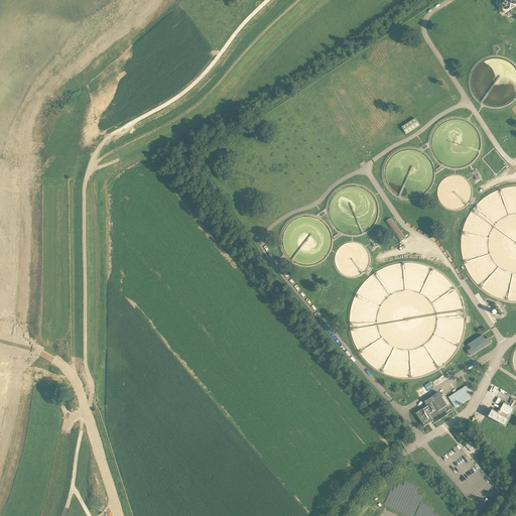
[(515,0),(506,0),(499,5),(505,14),(515,6),(515,0)]
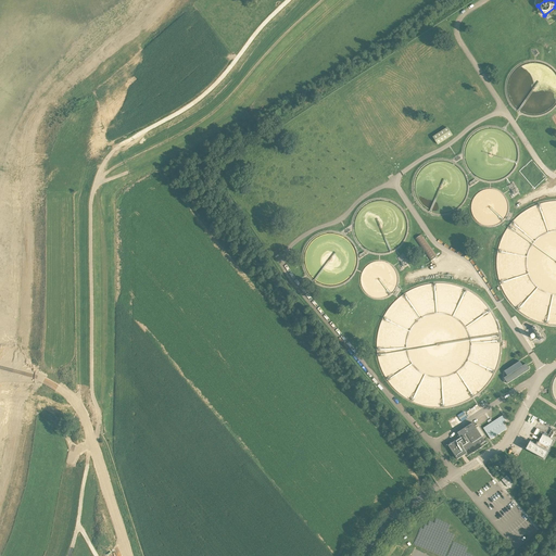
[(432,137),(438,146),(453,136),(447,127),(432,137)]
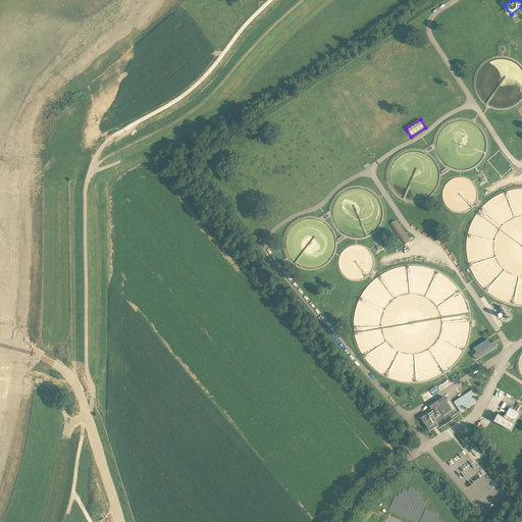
[(404,245),(410,240),(396,219),(388,224),(404,245)]
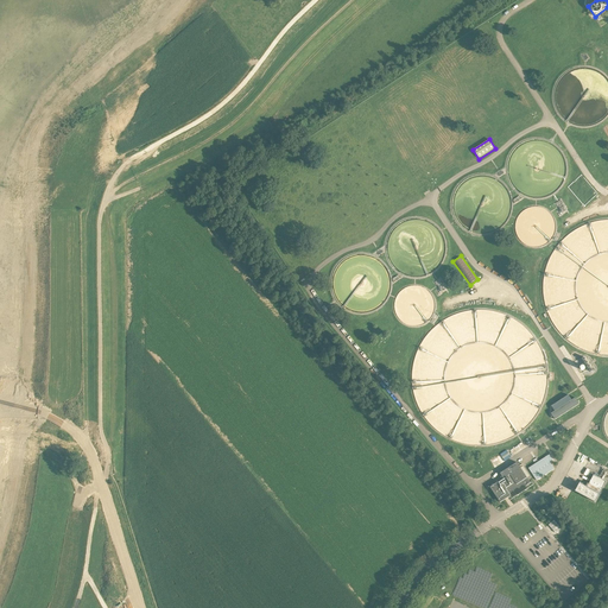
[(551,413),(555,420),(580,404),(575,398),(551,413)]
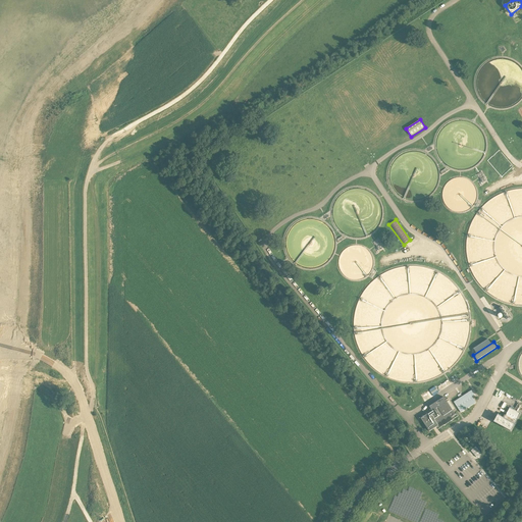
[(435,385),(429,389),(433,396),(439,393),(435,385)]
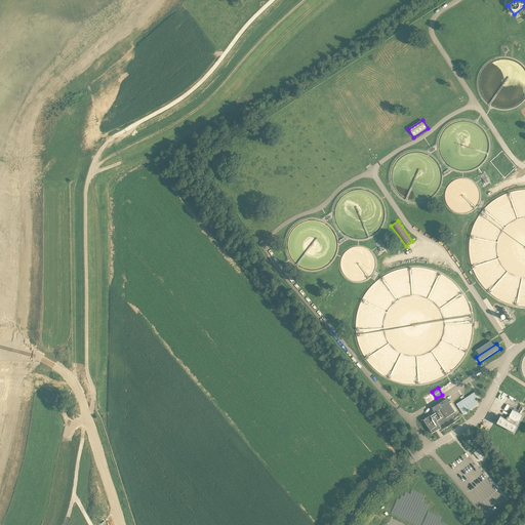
[(463,415),(478,405),(475,400),(478,398),(474,393),(456,404),(463,415)]
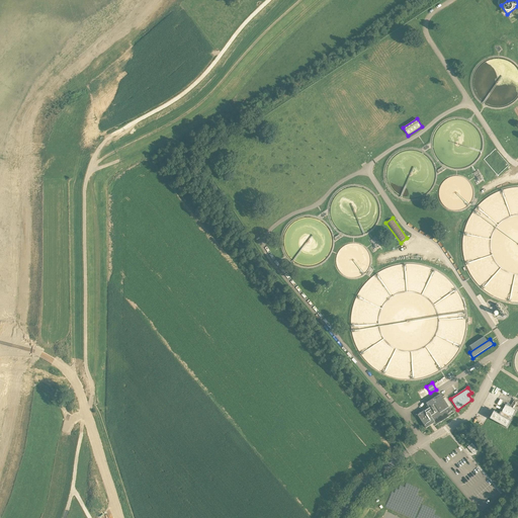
[(429,409),(418,416),(426,428),(435,423),(436,424),(440,422),(440,423),(449,417),(447,414),(451,412),(441,395),(426,405),(429,409)]
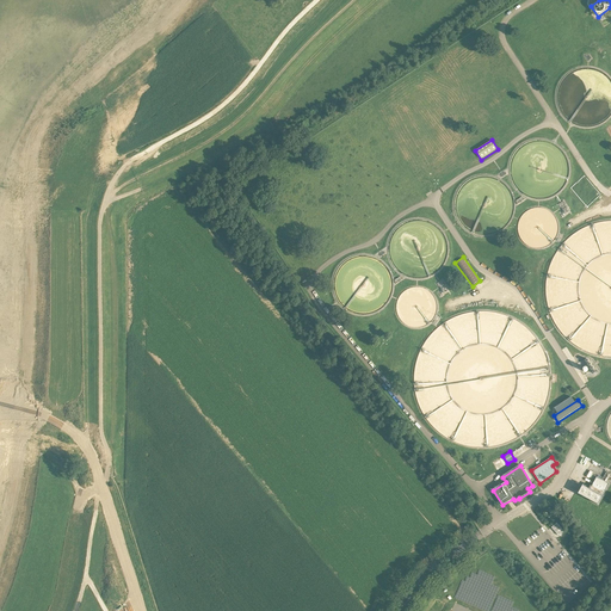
[(580,491),(597,499),(594,503),(598,505),(603,497),(609,485),(597,477),(590,489),(582,486),(580,491)]
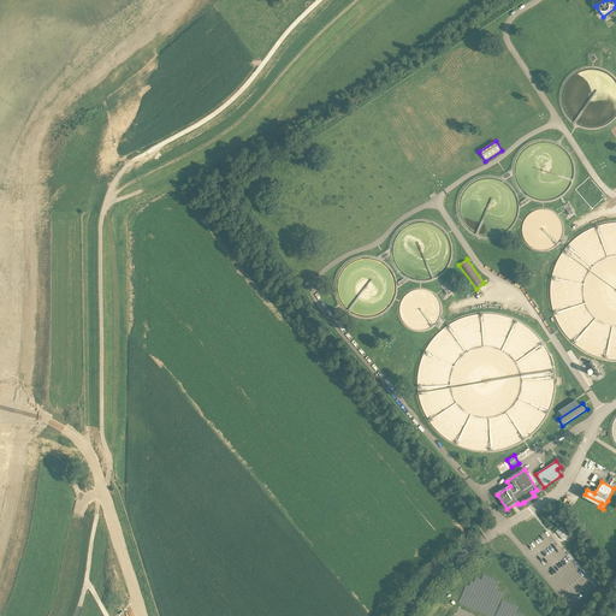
[(562,527),(556,532),(563,540),(567,537),(568,535),(562,527)]
